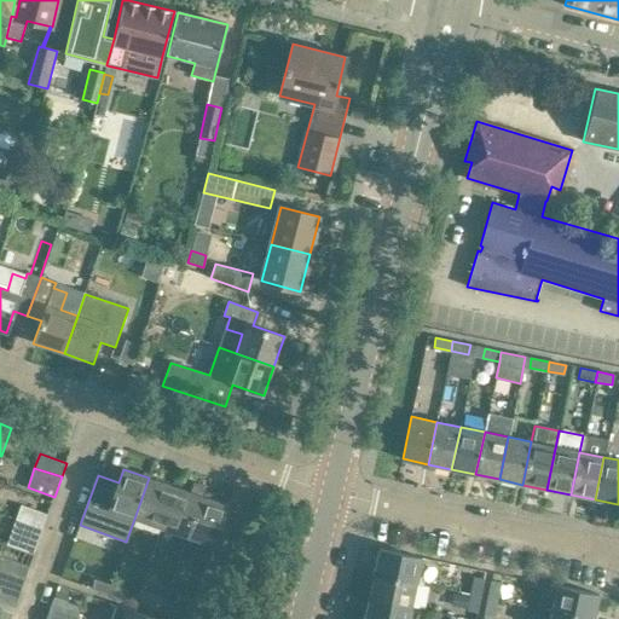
[(161,527),(175,487),(149,478),(134,519),(161,527)]
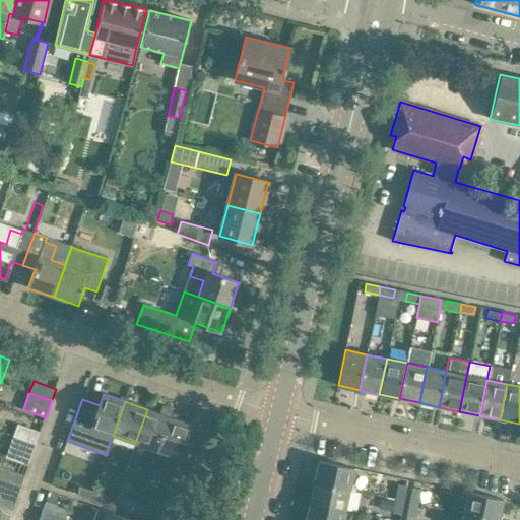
[(157,451),(169,417),(172,408),(167,406),(161,409),(160,413),(147,409),(135,443),(157,451)]
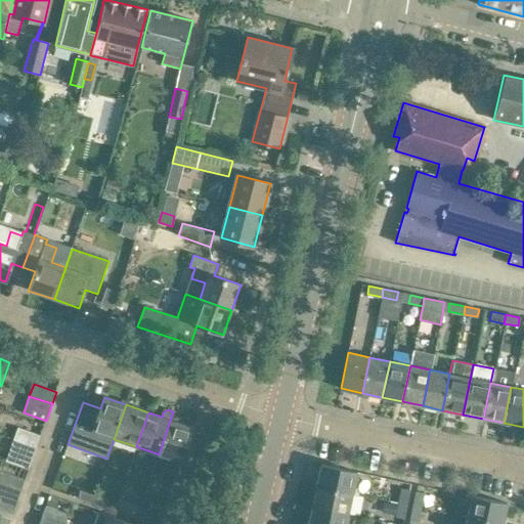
[(181,463),(193,428),(170,421),(159,454),(181,463)]
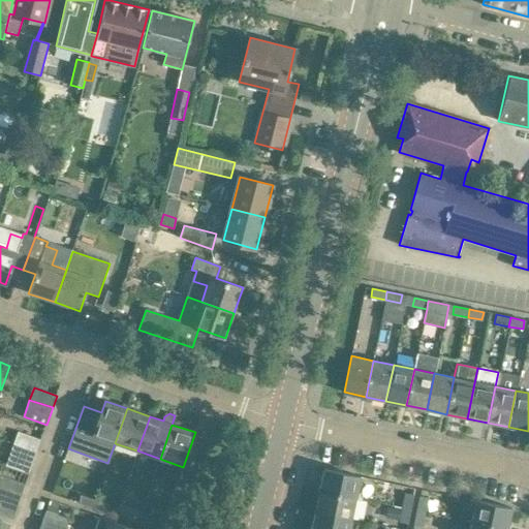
[(36,453),(41,439),(19,432),(13,444),(36,453)]
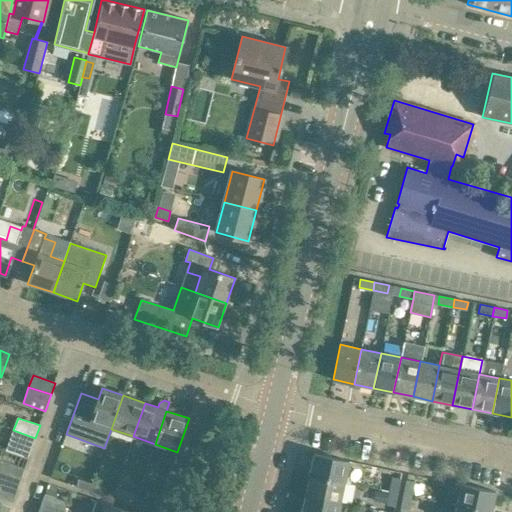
[(31,449),(35,438),(13,430),(9,441),(31,449)]
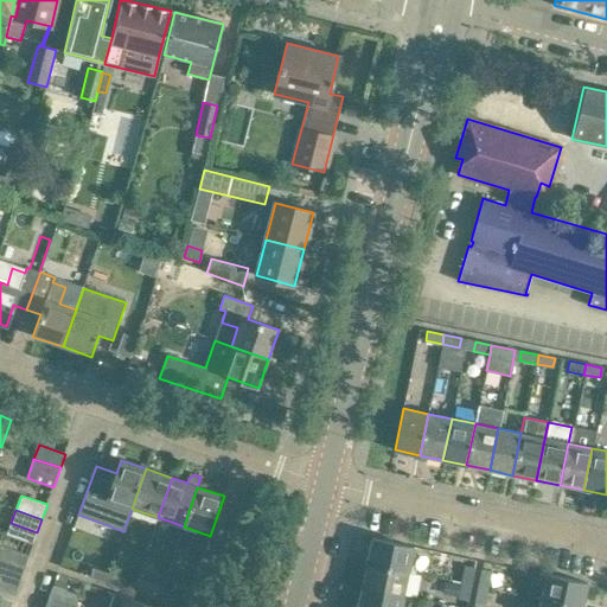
[(409,572),(414,547),(372,538),(366,562),(409,572)]
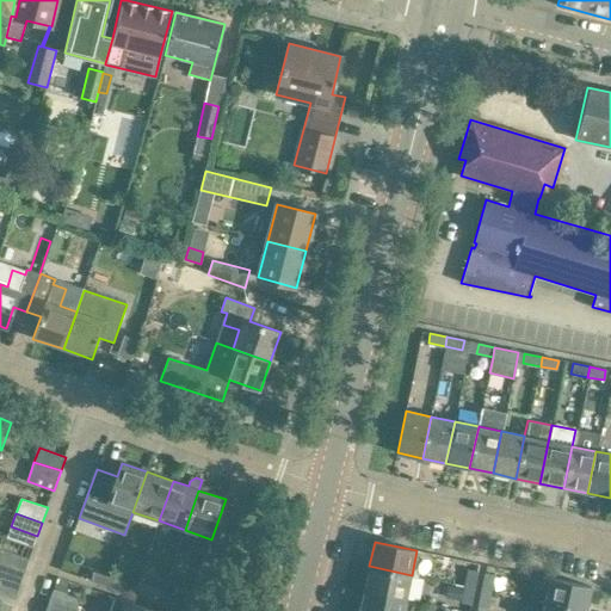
[(0,565),(24,574),(29,559),(2,550),(0,557),(0,565)]
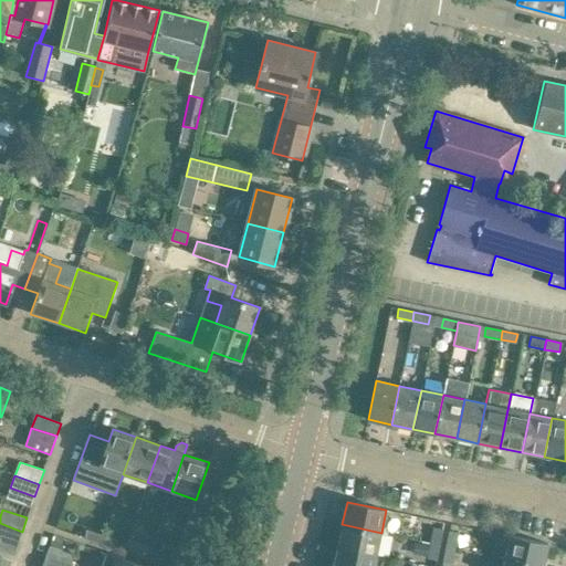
[(18,543),(22,532),(0,523),(0,536),(1,537),(0,540),(0,549),(14,555),(18,543)]
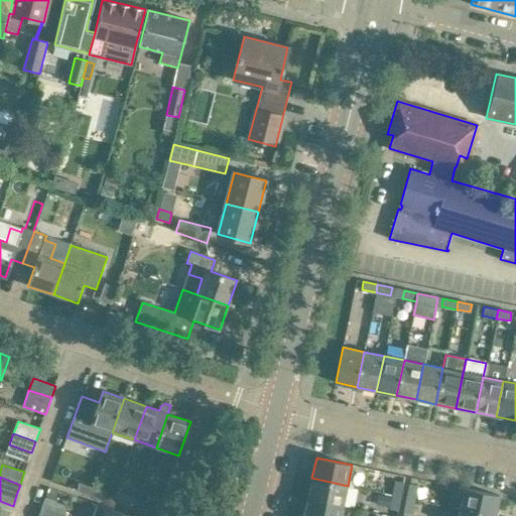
[(344,506),(348,486),(311,478),(307,499),(344,506)]
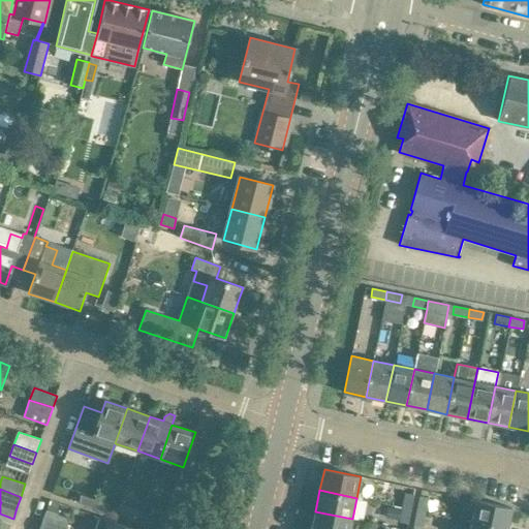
[(411,509),(414,495),(406,493),(403,507),(411,509)]
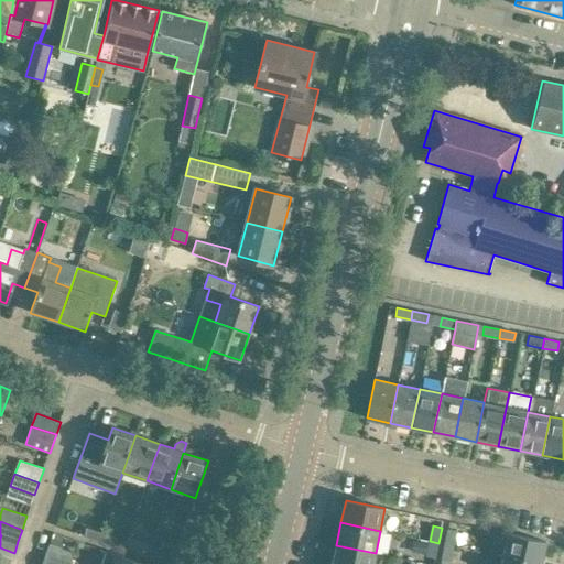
[(98,542),(100,533),(87,529),(84,537),(98,542)]
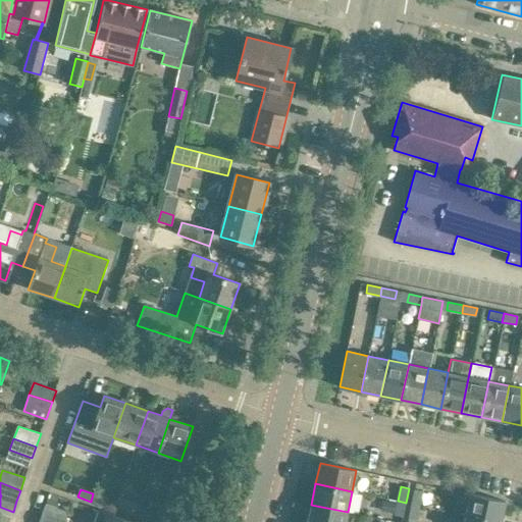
[(422,490),(415,489),(412,504),(419,506),(422,490)]
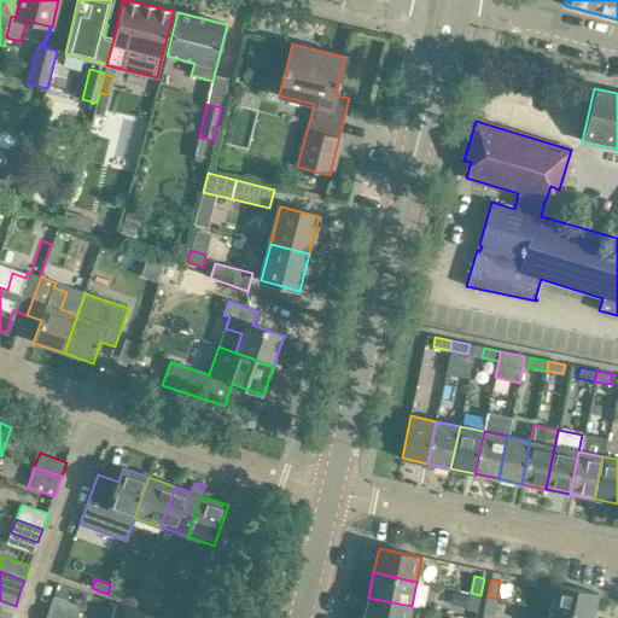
[(128,590),(110,584),(108,594),(124,600),(128,590)]
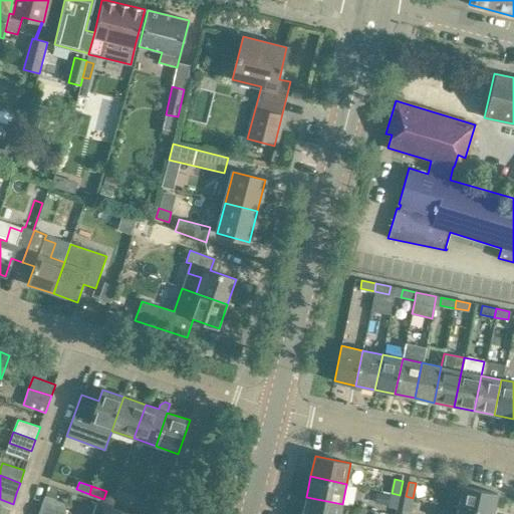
[(488,513),(492,513),(497,494),(462,486),(457,508),(488,513)]
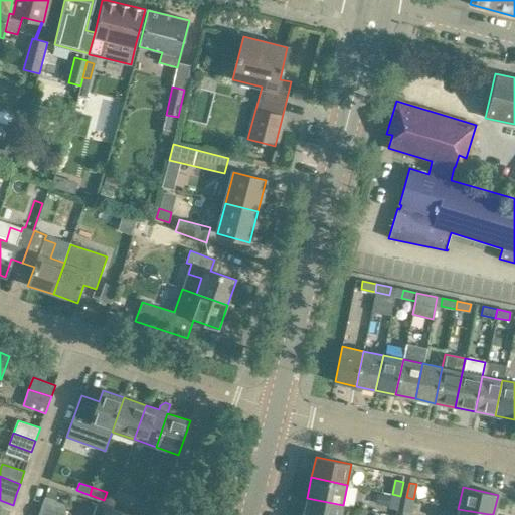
[(116,491),(112,503),(133,510),(136,502),(138,498),(116,491)]
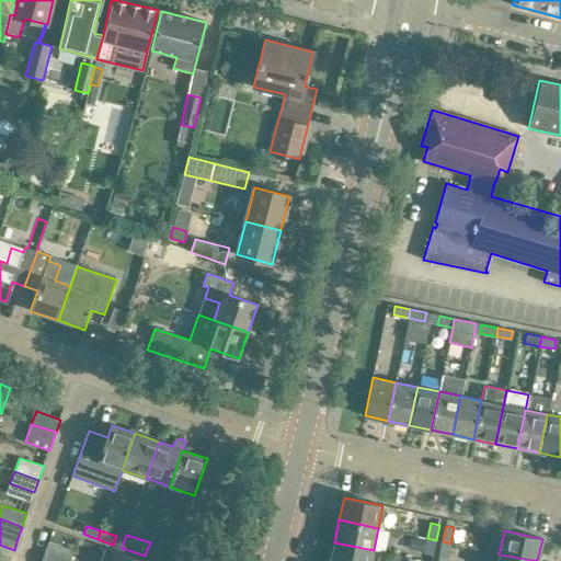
[(433,556),(436,540),(427,538),(424,553),(433,556)]
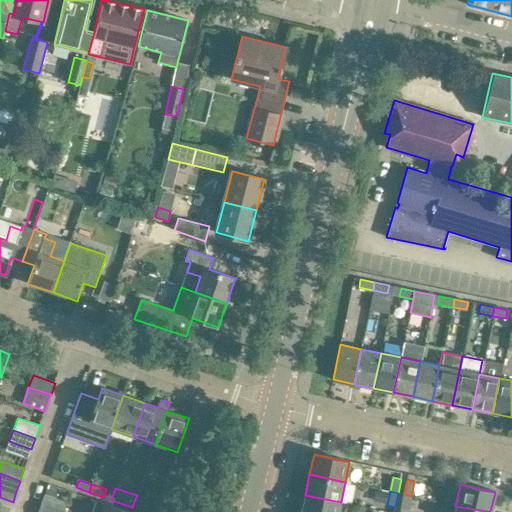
[(62,511),(66,502),(44,494),(40,507),(53,511),(62,511)]
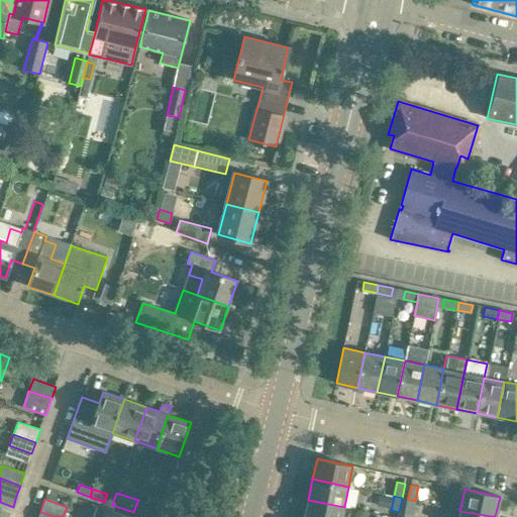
[(412,515),(415,501),(408,499),(405,513),(412,515)]
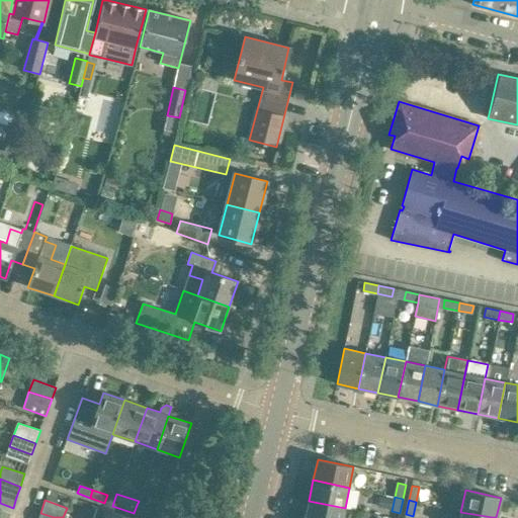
[(342,517),(345,508),(309,501),(305,517),(342,517)]
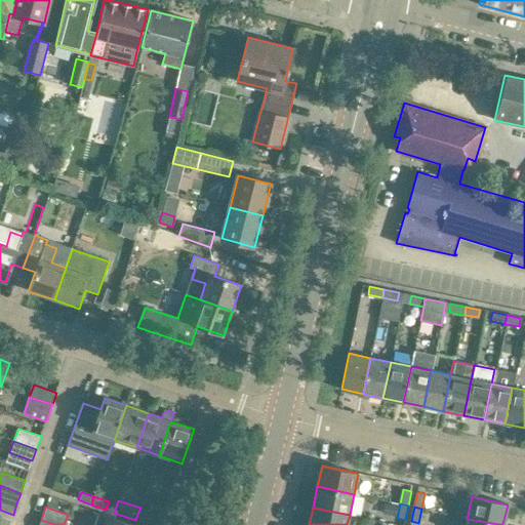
[(150,524),(153,517),(138,512),(135,520),(150,524)]
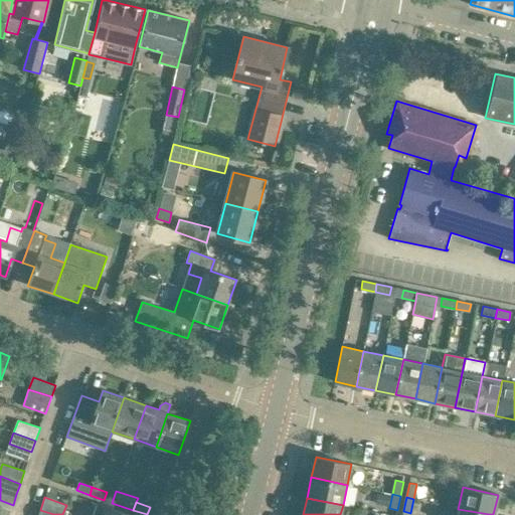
[(130,514),(97,503),(92,514),(130,514)]
